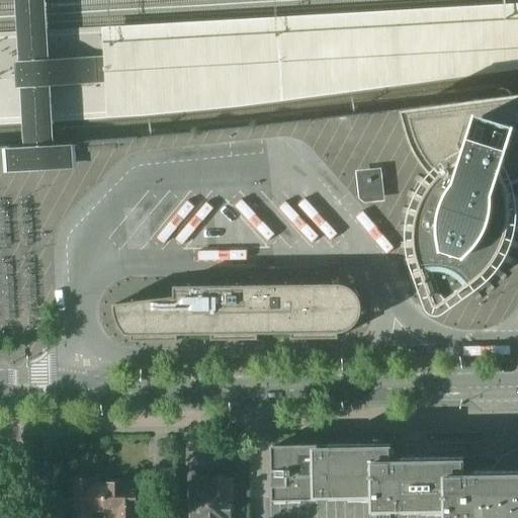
[(15,0),(24,146),(54,145),(51,86),(105,83),(103,56),(49,60),(45,0),(15,0)]
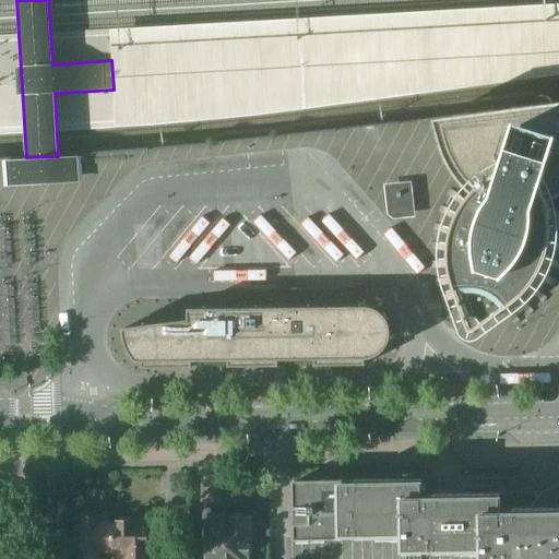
[(427,35),(274,44),(276,76),(429,68),(427,35)]
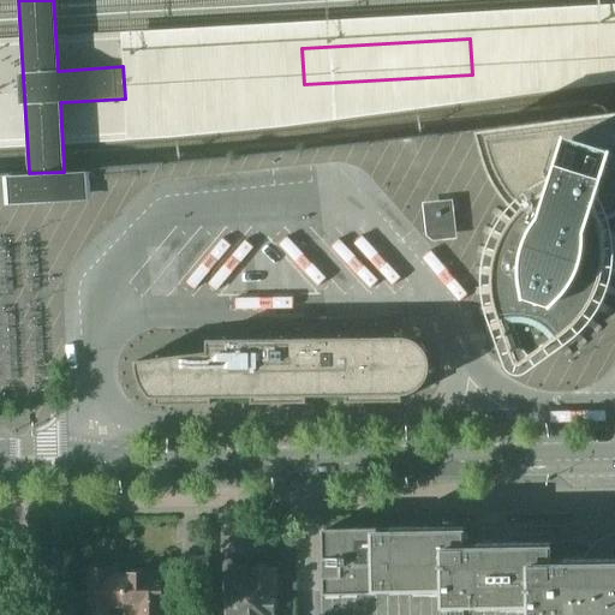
[(597,199),(598,202),(604,219),(614,213),(614,212),(614,111),(610,112),(610,111),(604,112),(604,113),(595,114),(595,113),(589,114),(568,118),(568,117),(563,118),(543,121),(543,120),(537,121),(517,124),(512,125),(491,127),(487,129),(484,129),(493,155),(491,156),(491,157),(493,157),(495,163),(499,169),(501,175),(505,181),(508,186),(508,187),(508,189),(509,189),(515,195),(520,201),(526,206),(531,201),(536,197),(541,193),(545,190),(550,187),(566,192),(568,190),(571,190),(574,189),(578,189),(580,189),(584,190),(586,191),(589,192),(591,193),(593,196),(595,197),(597,199)]
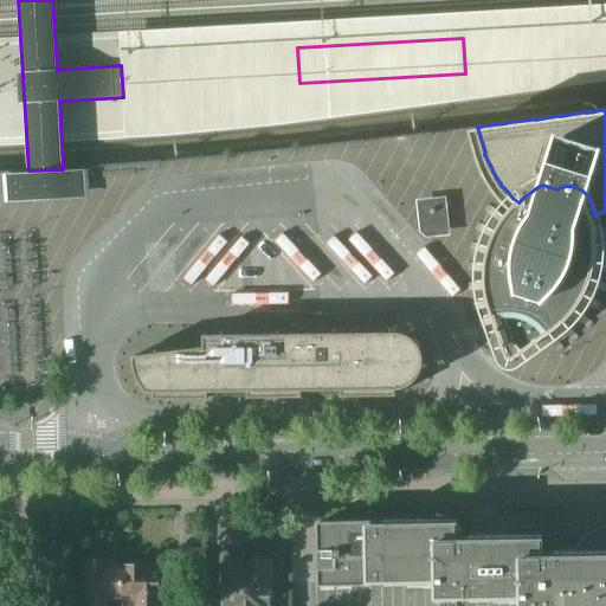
[(28,171),(4,173),(6,201),(50,199),(90,197),(88,167),(63,169),(28,171)]
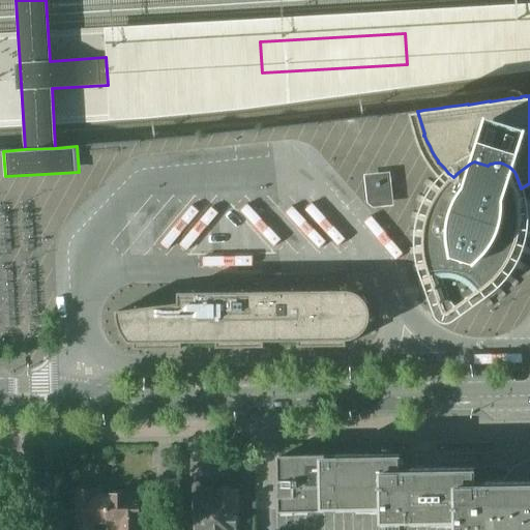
[(414,254),(416,263),(416,265),(413,266),(415,272),(418,271),(421,280),(418,281),(420,287),(427,285),(438,281),(440,289),(441,289),(447,307),(448,308),(449,310),(450,310),(451,311),(452,310),(453,310),(470,297),(470,298),(492,283),(500,274),(507,266),(513,257),(519,246),(522,236),(523,232),(524,226),(526,226),(528,225),(528,224),(529,223),(529,212),(529,211),(528,211),(526,210),(525,210),(522,193),(521,188),(516,174),(514,172),(512,170),(511,169),(509,167),(507,166),(505,165),(503,164),(500,163),(498,163),(495,163),(492,164),(490,164),(488,166),(474,162),(466,167),(458,173),(453,177),(450,180),(448,182),(443,188),(433,182),(428,179),(423,184),(427,186),(422,196),(418,195),(416,201),(419,202),(416,212),(412,212),(411,218),(414,219),(413,230),(410,230),(409,236),(413,237),(413,247),(410,248),(410,255),(414,254)]
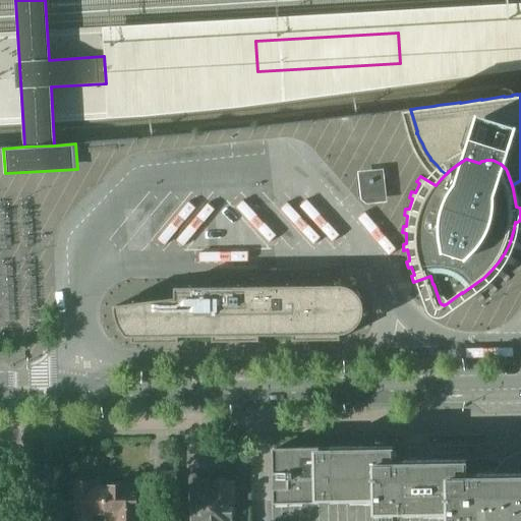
[(363,176),(366,199),(382,197),(380,175),(363,176)]
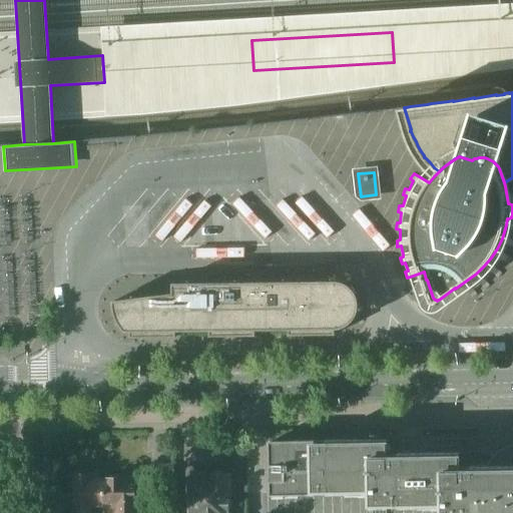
[(210,331),(210,337),(255,336),(255,330),(290,330),(290,335),(336,335),(336,329),(339,329),(341,328),(344,327),(347,326),(349,324),(352,322),(354,320),(355,318),(357,315),(358,312),(359,310),(359,307),(359,304),(358,301),(358,298),(357,295),(355,292),(353,290),(351,288),(349,286),(346,284),(344,283),(341,282),(338,282),(335,282),(173,284),(173,294),(113,301),(114,307),(115,314),(118,320),(121,326),(125,332),(138,332),(138,338),(176,337),(176,331),(210,331)]
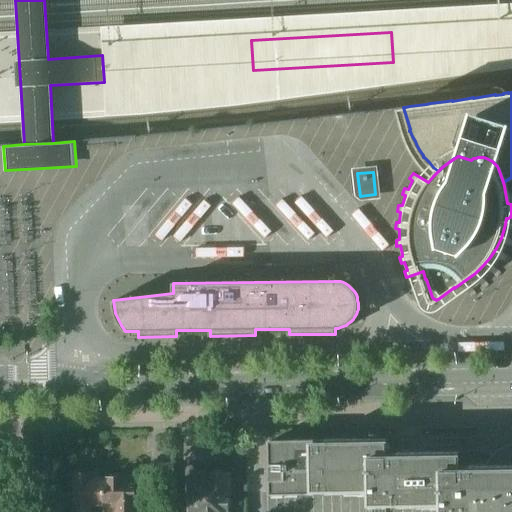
[(268,442),(269,493),(349,492),(368,491),(368,506),(440,504),(440,511),(511,511),(511,443),(507,445),(504,447),(497,452),(497,451),(494,454),(495,454),(489,460),(486,463),(487,463),(486,465),(483,465),(471,466),(470,466),(470,469),(459,470),(459,455),(389,456),(389,440),(349,441),(268,442)]
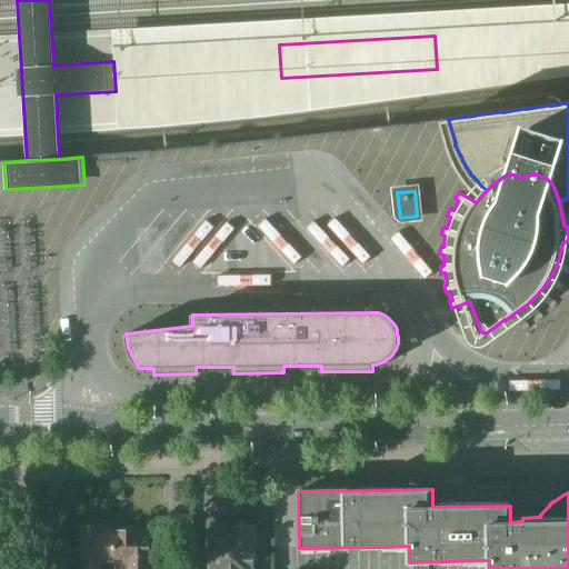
[(255,568),(256,525),(211,526),(211,568),(255,568)]
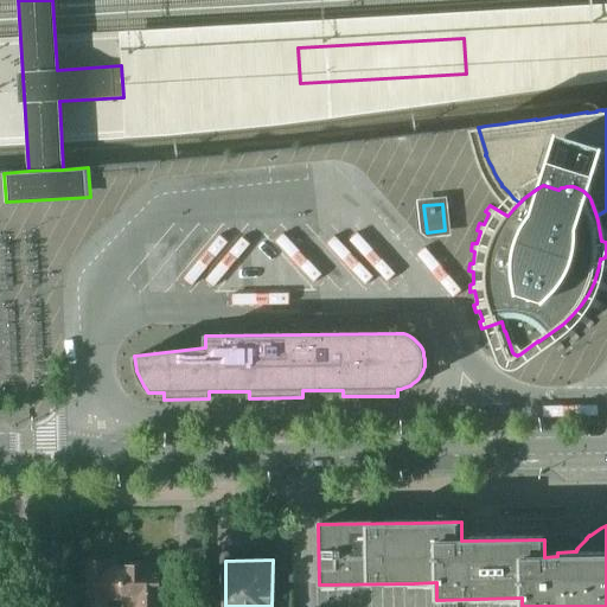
[(122,606),(122,564),(120,564),(120,567),(108,567),(108,561),(87,561),(88,585),(71,585),(71,606),(122,606)]
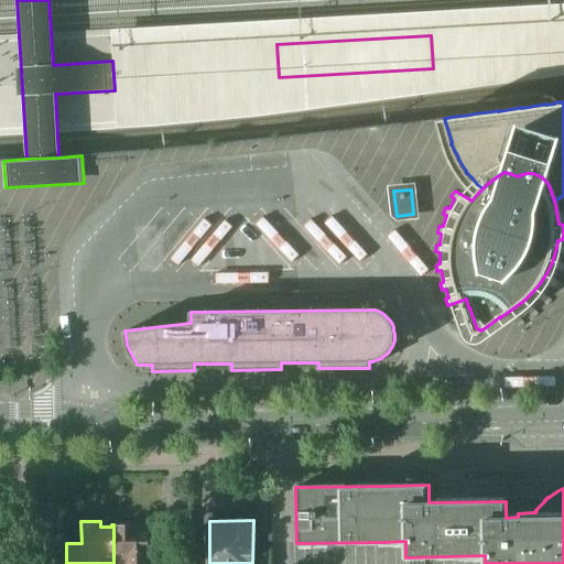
[(143,524),(114,524),(114,563),(152,563),(152,533),(143,534),(143,524)]
